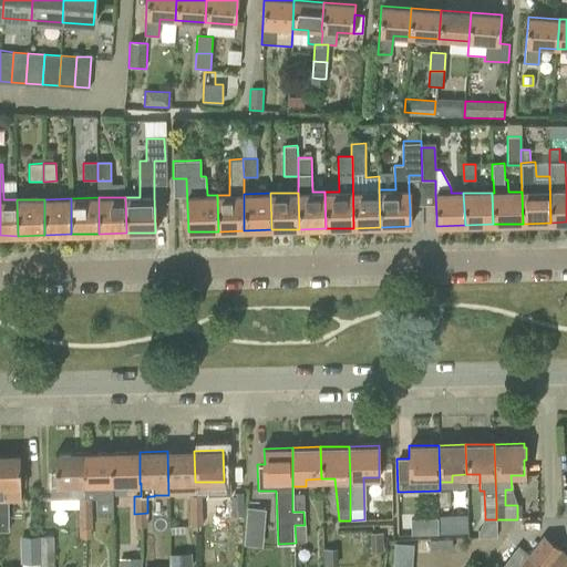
[(195,482),(194,451),(167,451),(168,495),(195,495),(195,482)]
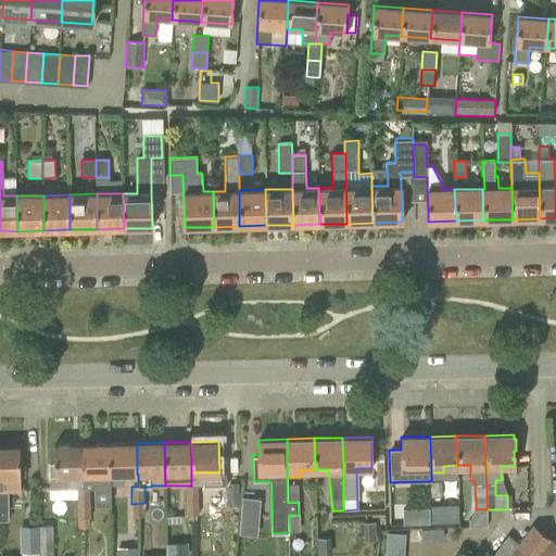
[(109,444),(110,475),(137,475),(137,443),(109,444)]
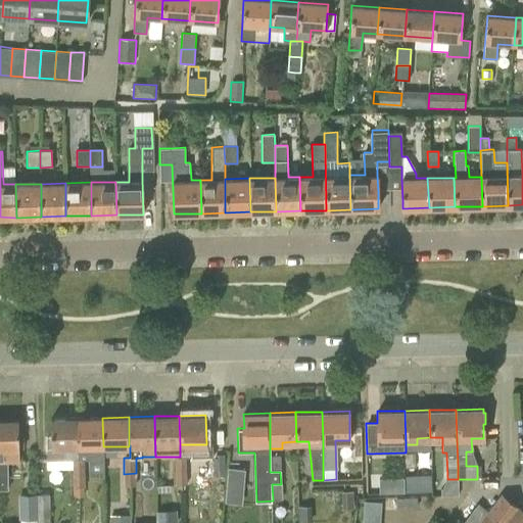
[(78,418),(51,419),(51,447),(46,448),(47,461),(73,460),(73,475),(83,474),(83,461),(78,461),(79,456),(78,418)]
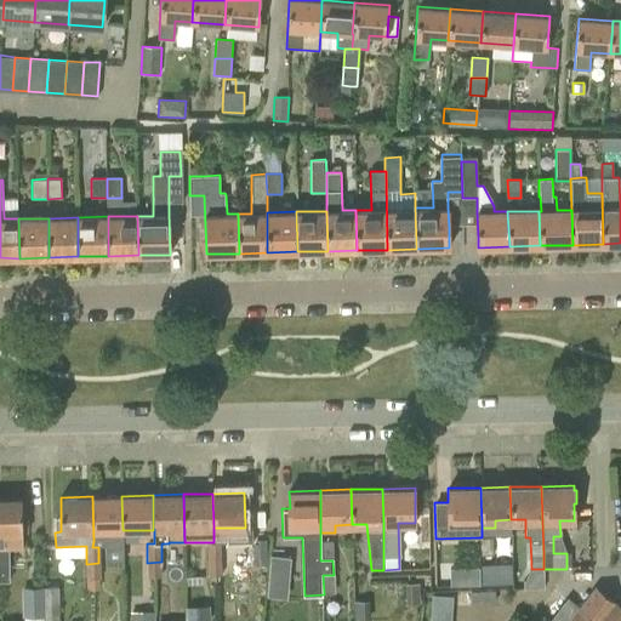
[(123,530),(121,496),(92,496),(93,541),(104,541),(106,548),(123,548),(123,530)]
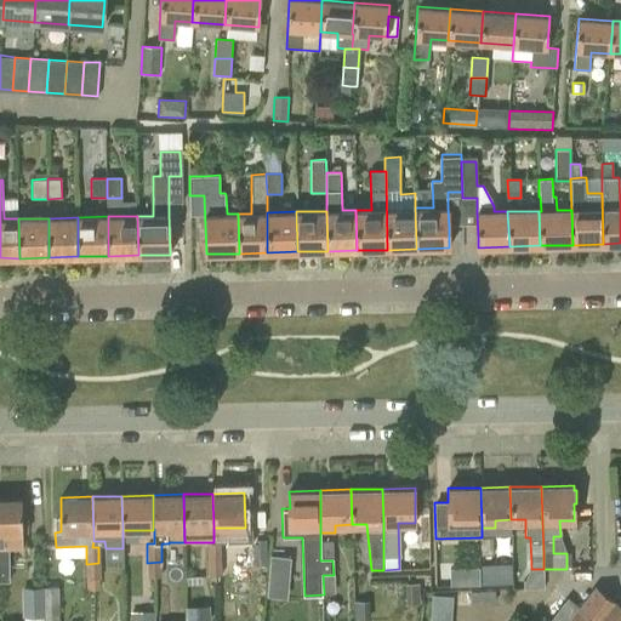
[(23,547),(22,499),(0,497),(0,580),(7,580),(6,547),(23,547)]
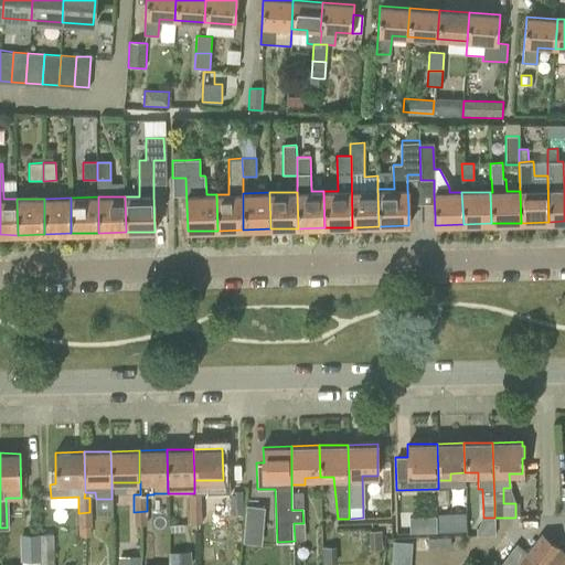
[(448,505),(448,489),(438,489),(436,489),(436,505),(448,505)]
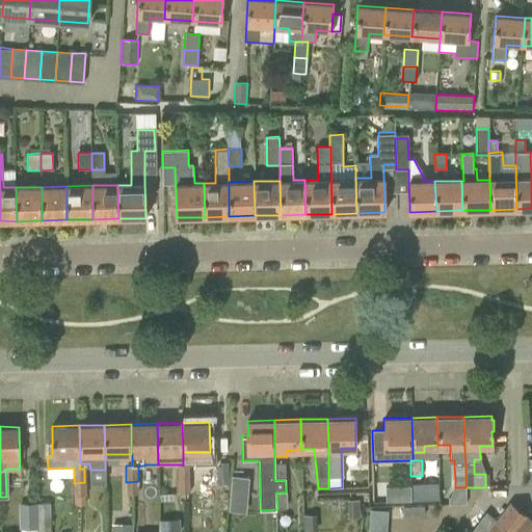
[(217,484),(229,484),(229,462),(217,462),(217,484)]
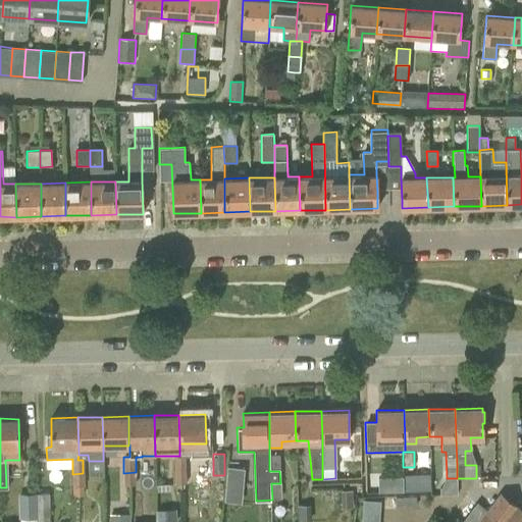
[(279,471),(279,455),(269,455),(269,471),(279,471)]
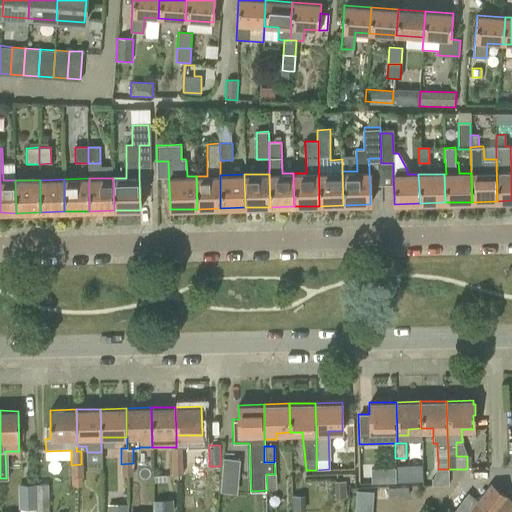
[(171,448),(172,462),(183,462),(182,447),(171,448)]
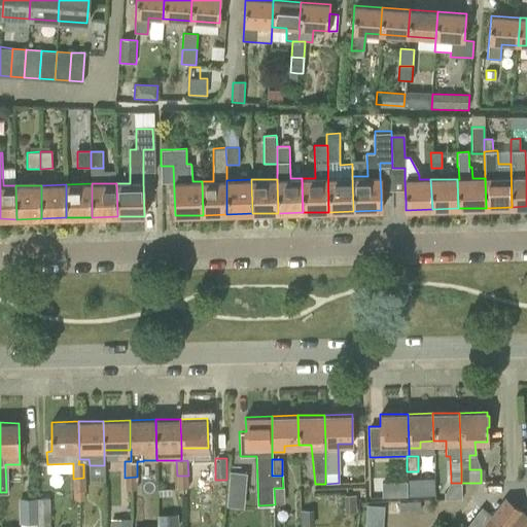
[(73,491),(84,491),(83,464),(83,478),(73,479),(73,491)]
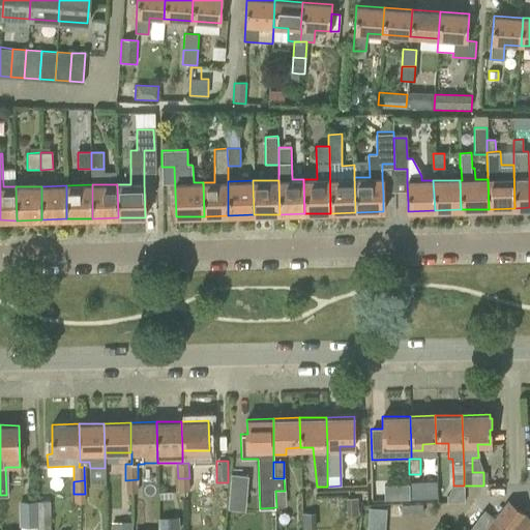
[(248,475),(231,474),(230,487),(247,488),(248,475)]
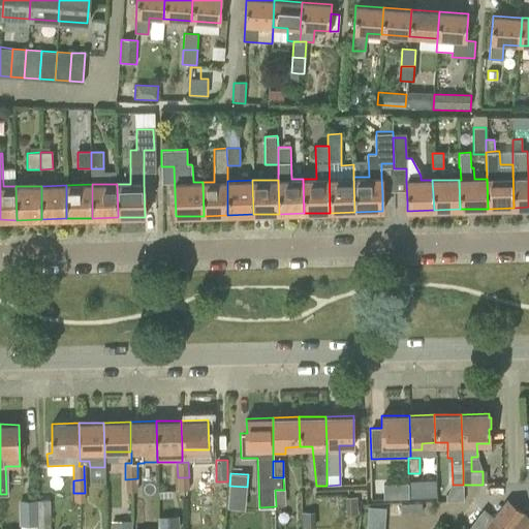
[(189,491),(189,477),(178,477),(178,491),(189,491)]
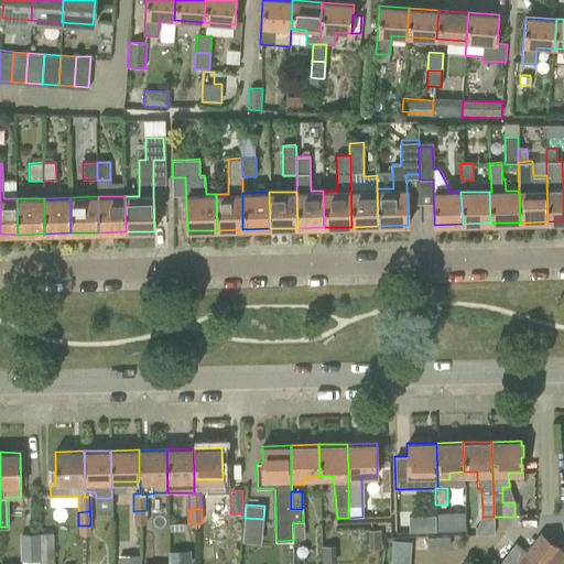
[(147,524),(147,510),(133,511),(133,524),(147,524)]
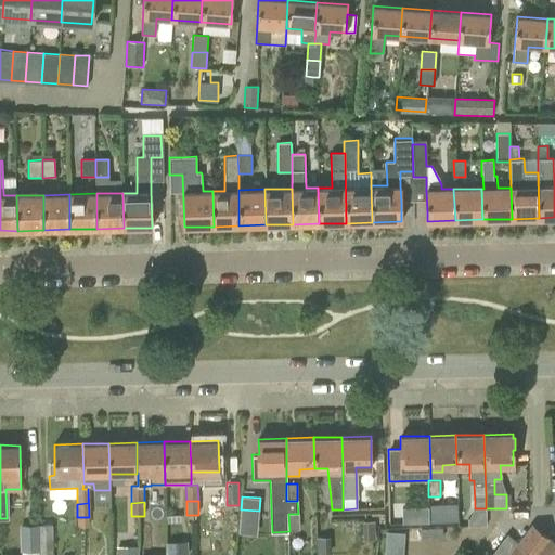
[(442,504),(429,504),(430,521),(443,521),(442,504)]
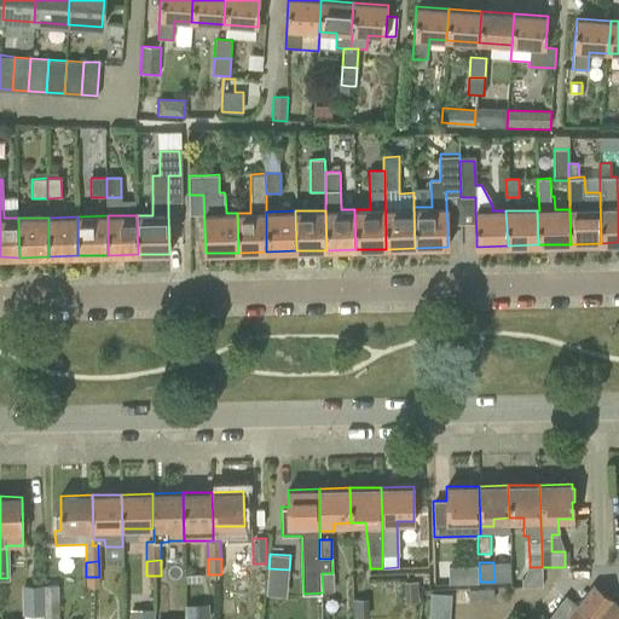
[(449,565),(450,582),(480,580),(479,563),(449,565)]
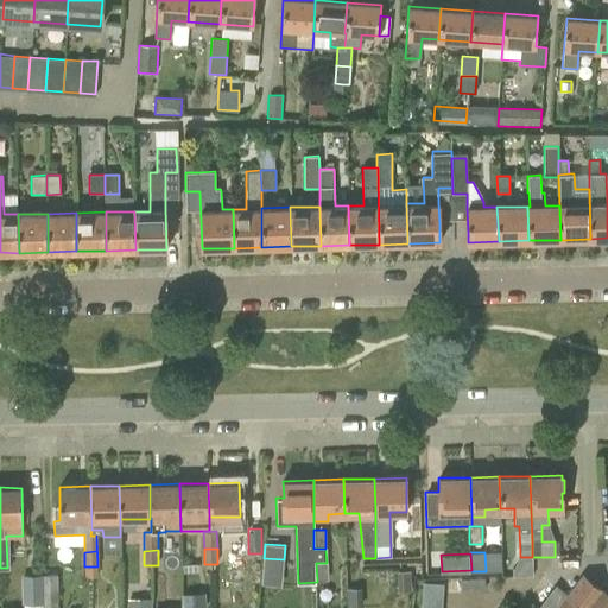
[(398,574),(399,591),(411,591),(410,572),(398,574)]
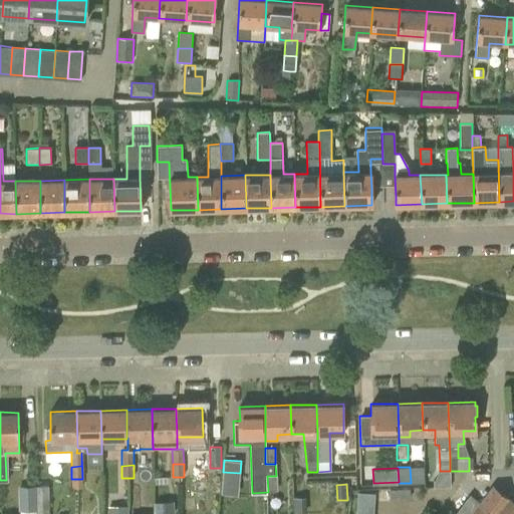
[(513,513),(513,502),(493,485),(470,513),(513,513)]
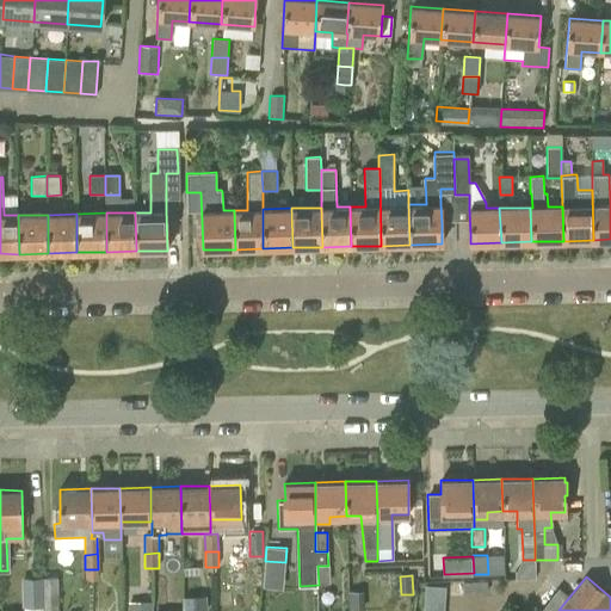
[(23,610),(43,610),(43,578),(20,578),(22,609),(24,609),(23,610)]
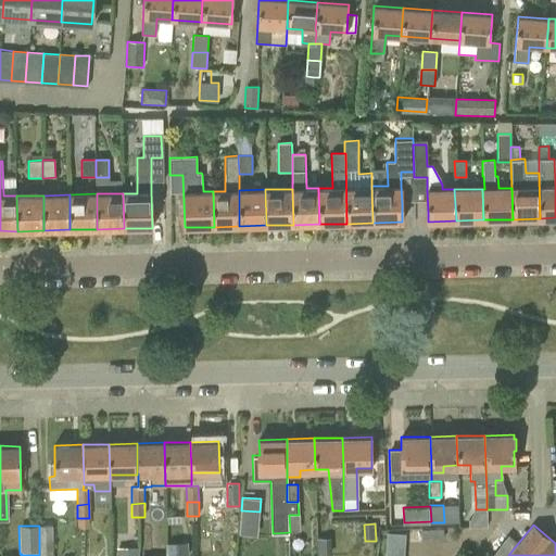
[(39,555),(52,555),(53,527),(40,527),(39,555)]
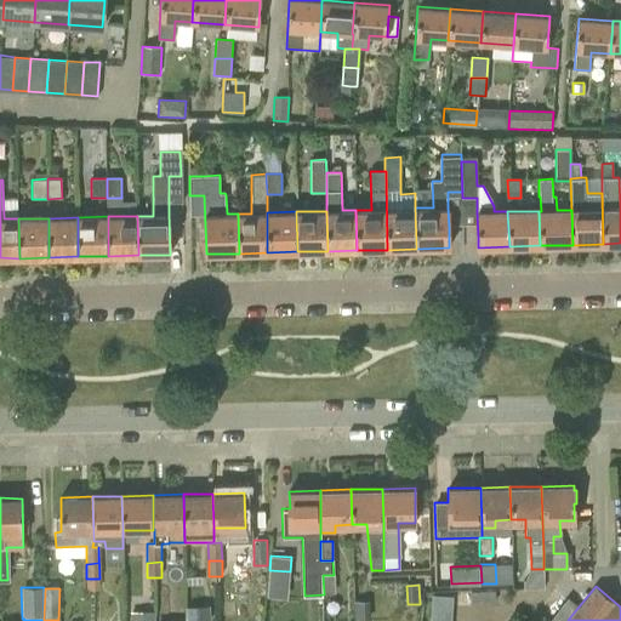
[(469,592),(471,604),(495,603),(495,591),(469,592)]
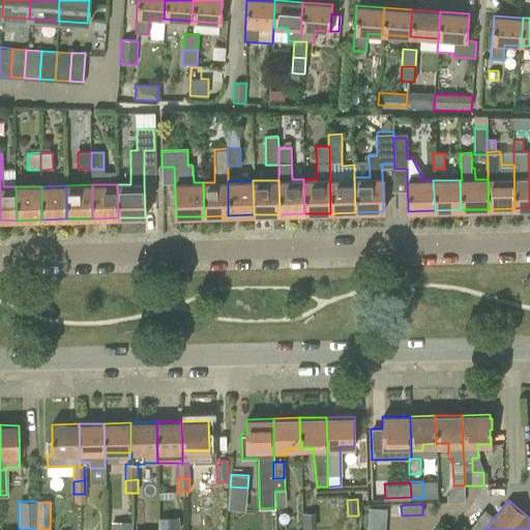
[(179,529),(179,517),(158,518),(158,529),(179,529)]
